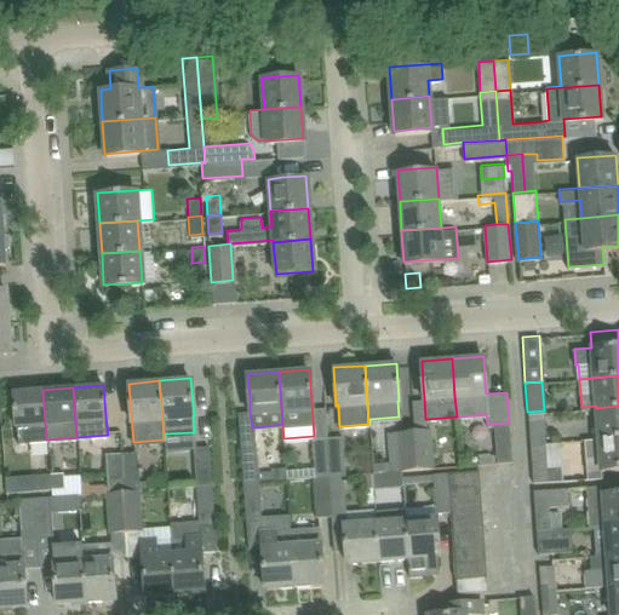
[(46,440),(43,390),(12,392),(15,424),(17,423),(18,442),(46,440)]
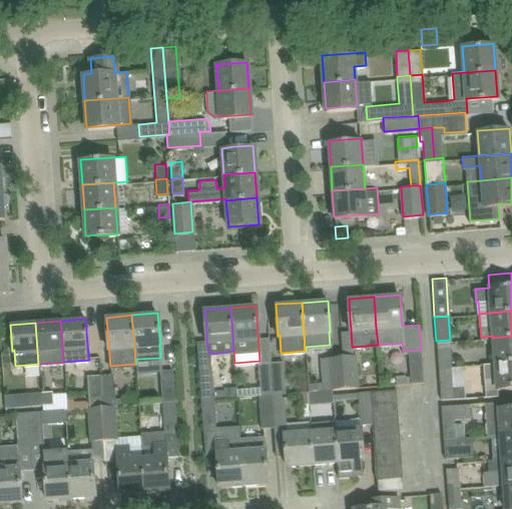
[(483,363),(511,361),(511,336),(493,338),(495,362),(483,363)]
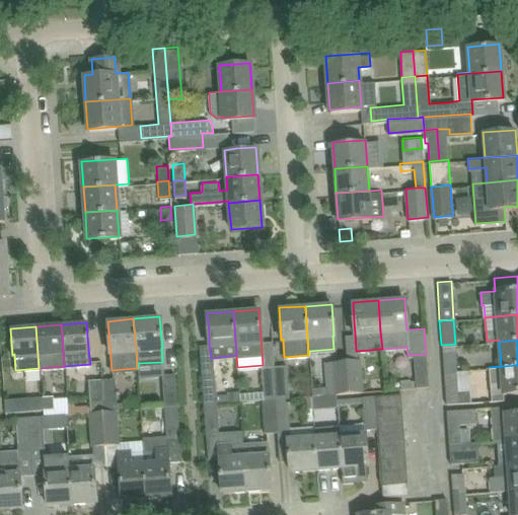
[(454,350),(441,351),(443,369),(449,368),(449,373),(455,373),(454,350)]
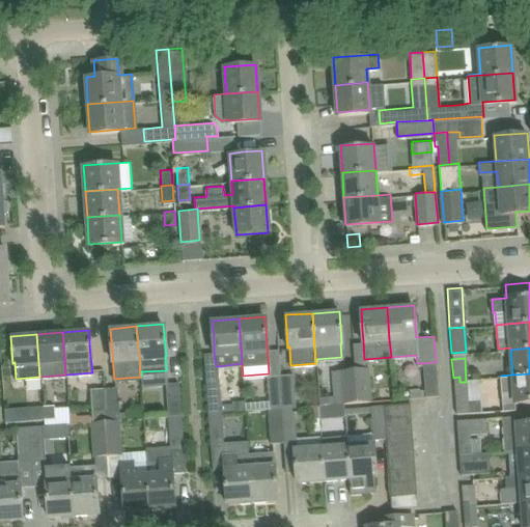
[(439,393),(436,362),(422,363),(424,385),(409,386),(410,395),(439,393)]
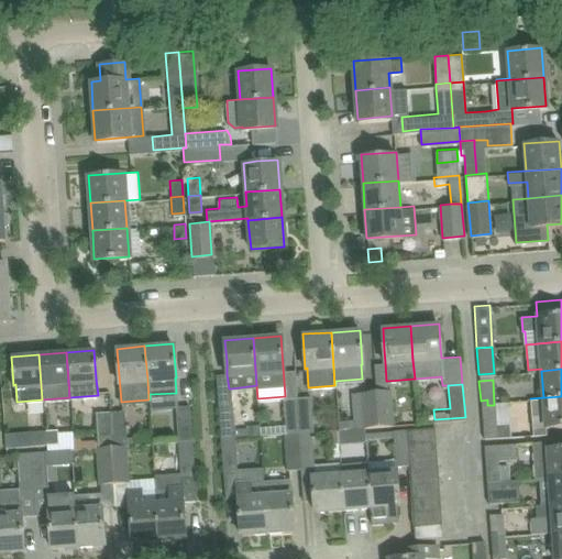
[(388,388),(376,388),(376,390),(378,425),(394,424),(394,414),(392,387),(388,388)]
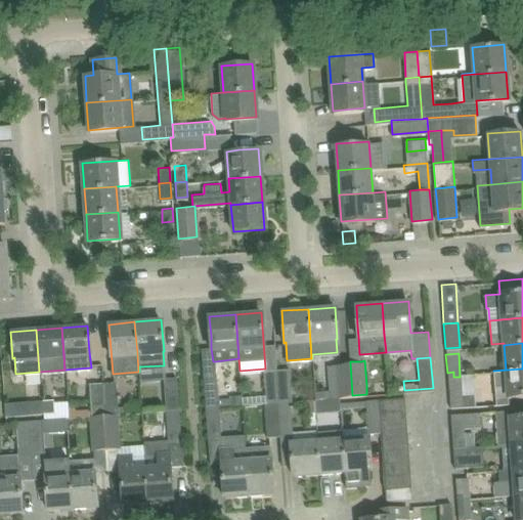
[(316,397),(340,396),(352,395),(350,362),(327,364),(329,389),(316,390),(316,397)]
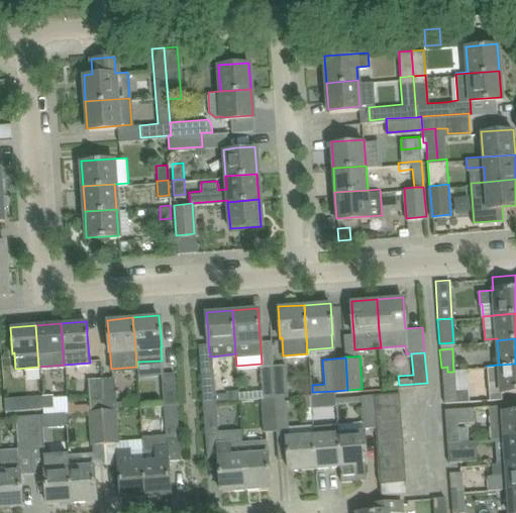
[(286,363),(272,364),(275,396),(286,395),(289,395),(286,363)]
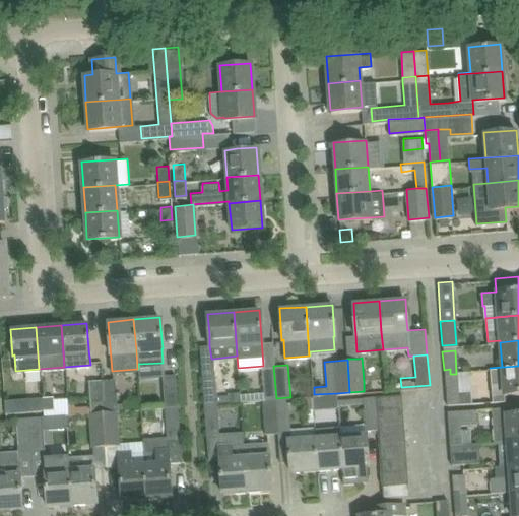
[(273,366),(261,367),(264,399),(274,398),(276,398),(273,366)]
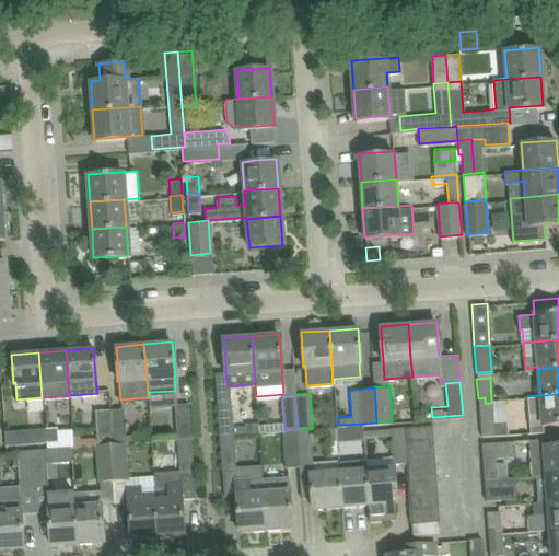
[(558,394),(527,396),(530,431),(543,430),(543,424),(558,421),(558,394)]
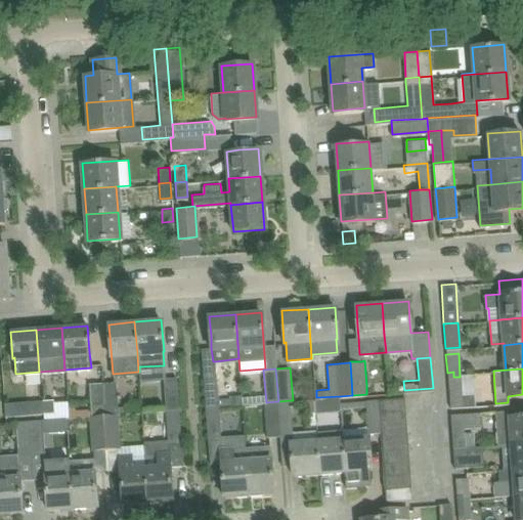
[(216,372),(203,373),(206,406),(218,405),(216,372)]
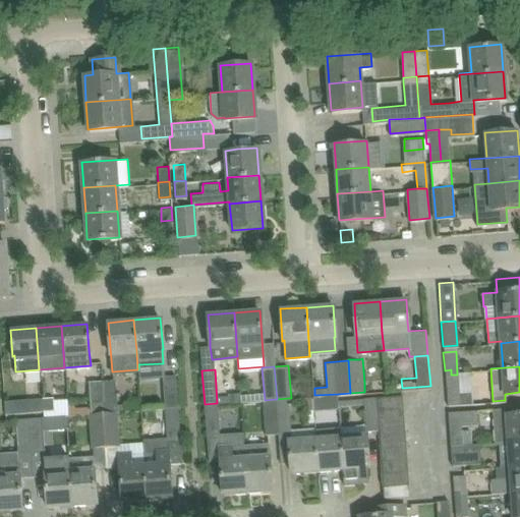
[(451,369),(445,370),(447,403),(459,402),(471,402),(470,390),(458,391),(457,375),(451,375),(451,369)]
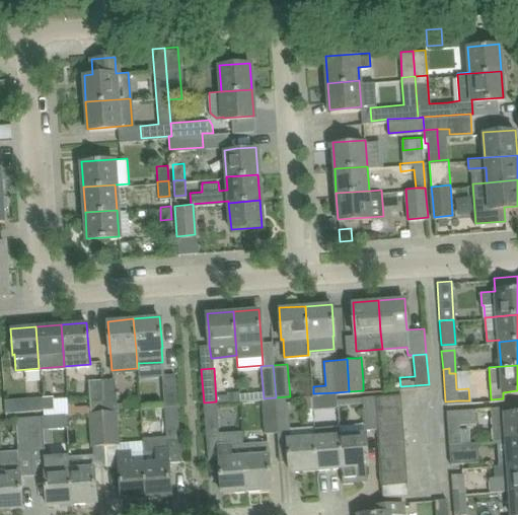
[(164,403),(164,406),(176,405),(174,372),(161,373),(163,397),(154,398),(155,405),(164,403)]
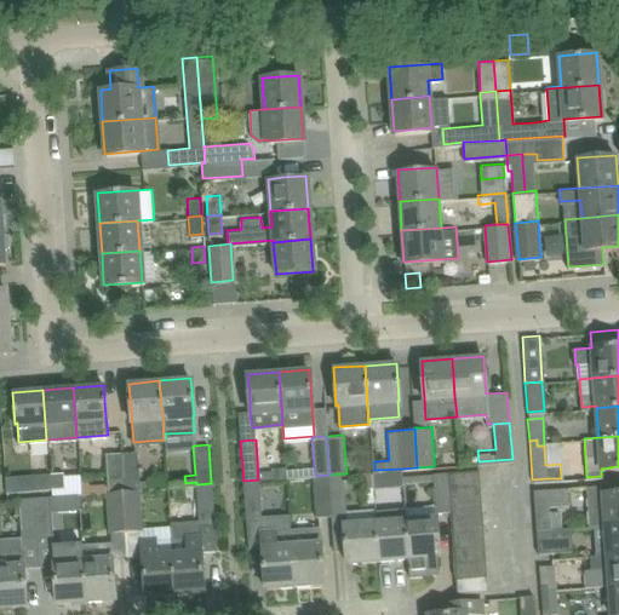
[(135,449),(121,450),(124,489),(137,488),(135,449)]
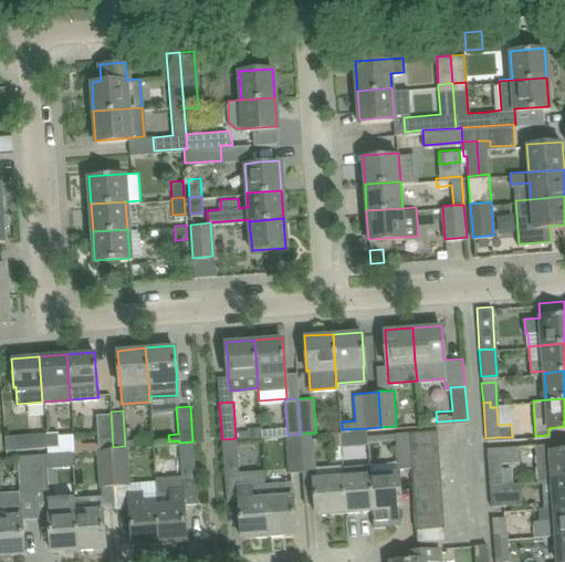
[(97,413),(100,448),(113,447),(111,412),(97,413)]
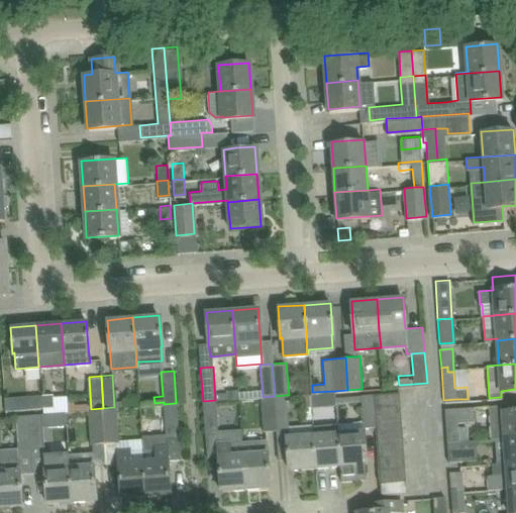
[(237,389),(226,389),(226,391),(226,399),(238,398),(237,389)]
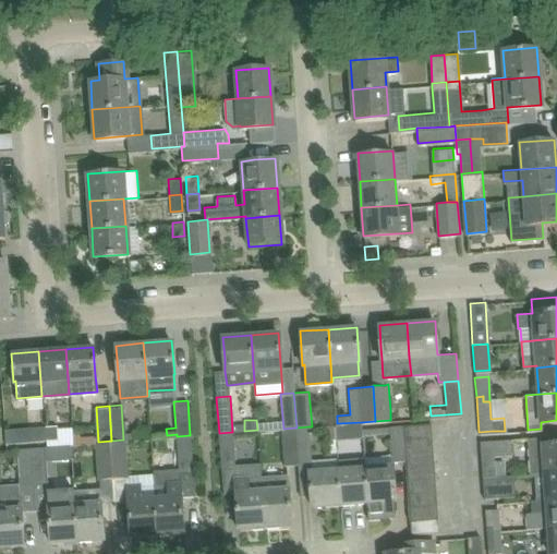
[(402,423),(403,437),(432,435),(431,421),(402,423)]
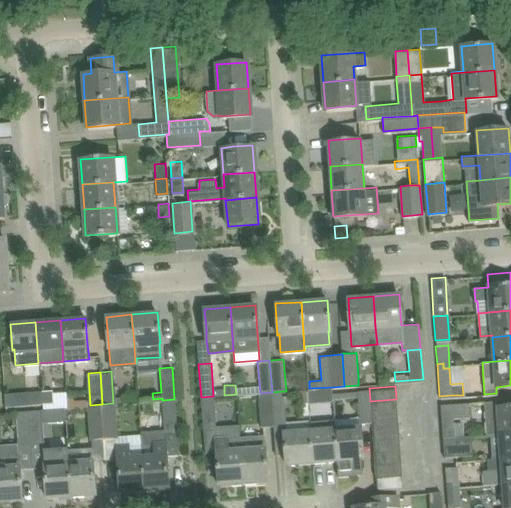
[(309,388),(308,388),(309,400),(309,402),(333,400),(333,397),(332,391),(332,387),(309,388)]
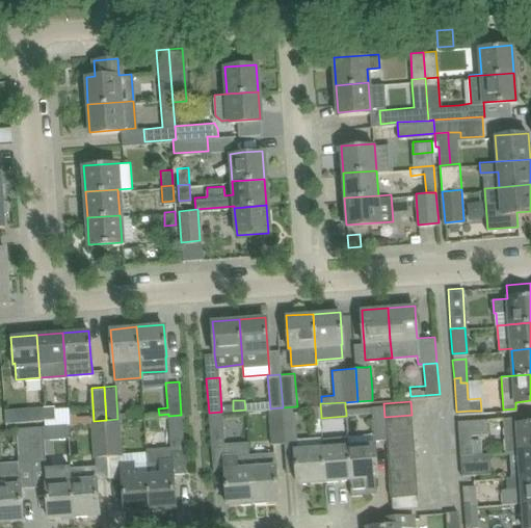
[(54,403),(43,404),(44,418),(55,417),(54,403)]
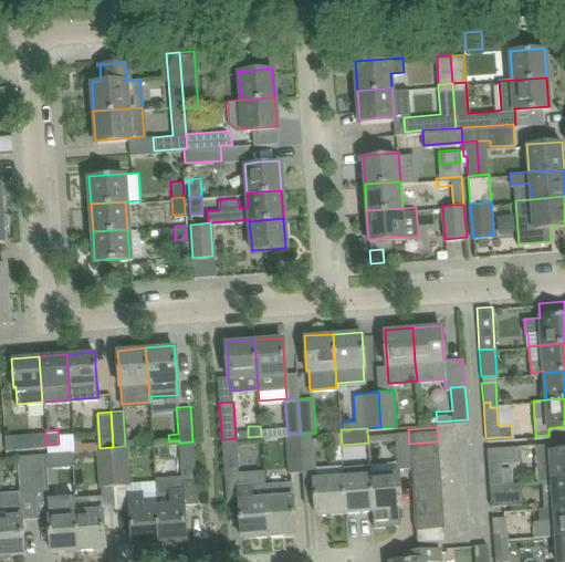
[(408,429),(367,433),(368,439),(395,437),(397,468),(411,467),(410,458),(409,444),(408,429)]
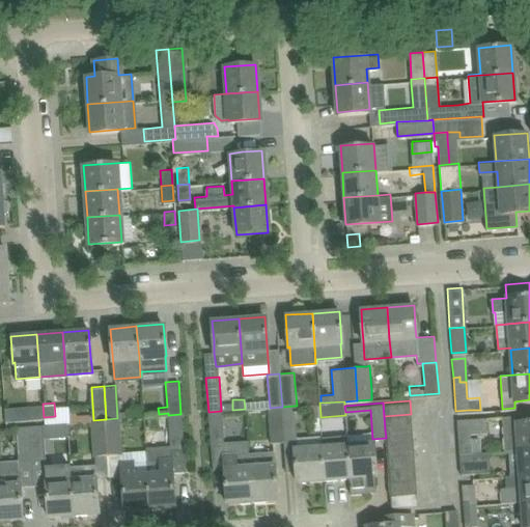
[(44,417),(43,404),(32,405),(33,418),(44,417)]
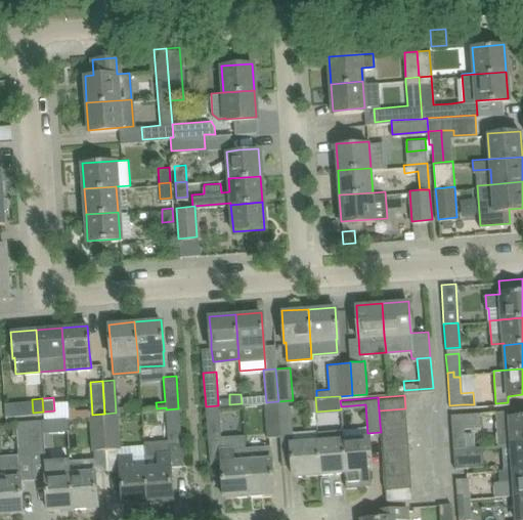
[(278,401),(276,401),(278,435),(292,434),(290,400),(278,401)]
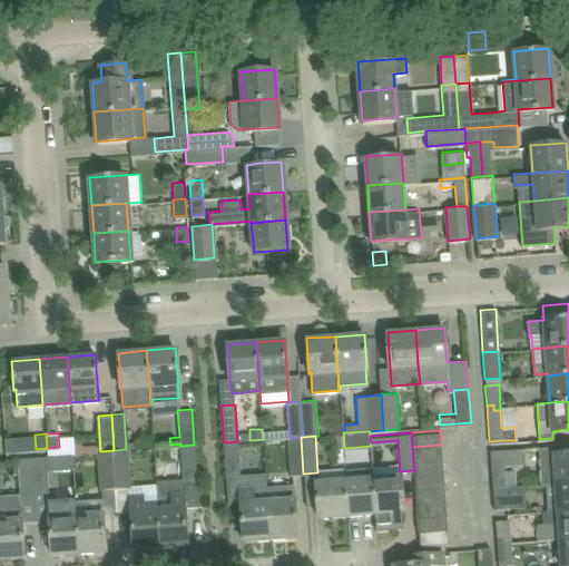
[(290,438),(286,438),(290,475),(303,474),(301,437),(290,438)]
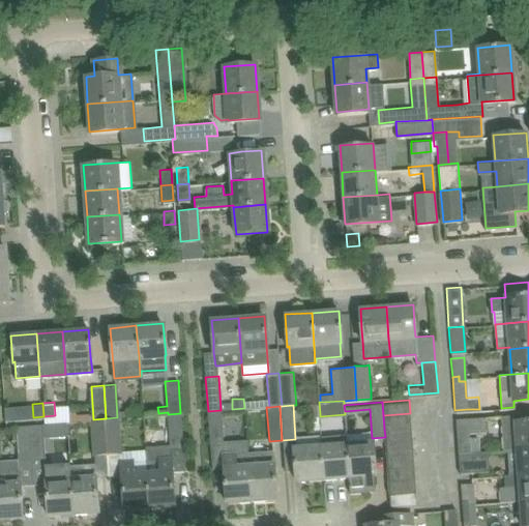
[(221,410),(208,411),(207,411),(209,445),(223,444),(221,410)]
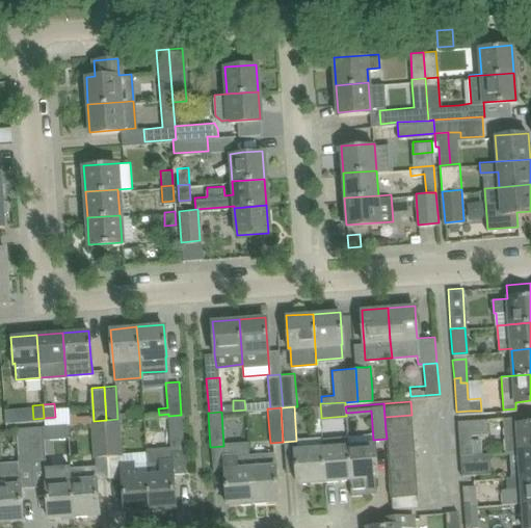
[(181,415),(168,416),(170,449),(183,448),(181,415)]
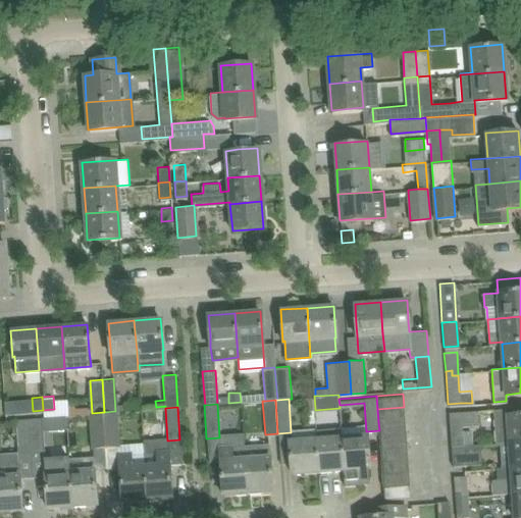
[(377,409),(378,422),(404,420),(404,407),(377,409)]
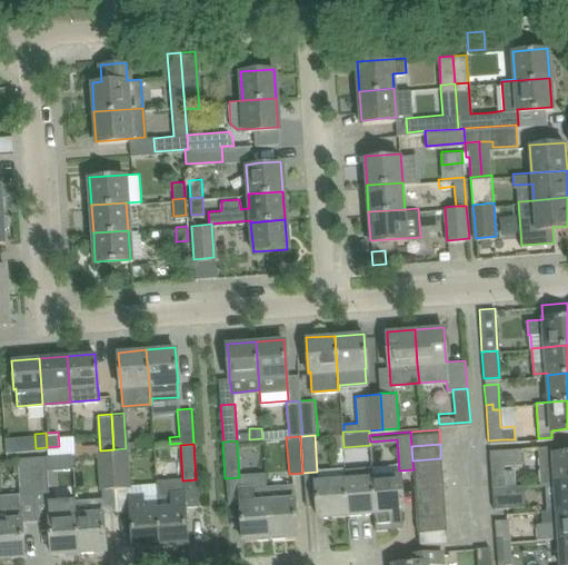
[(539,483),(545,483),(567,481),(567,452),(559,453),(559,445),(537,447),(539,483)]
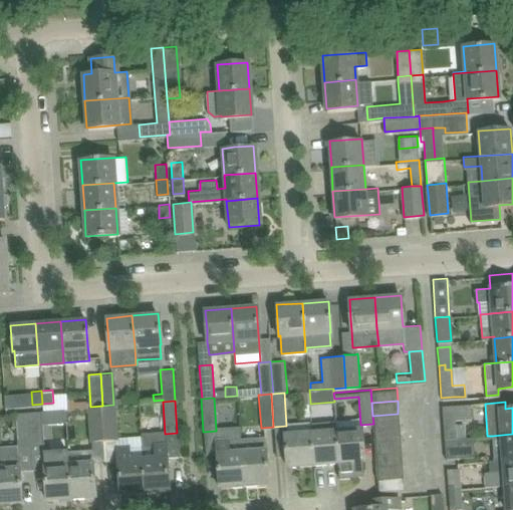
[(113,405),(102,406),(104,438),(115,437),(113,405)]
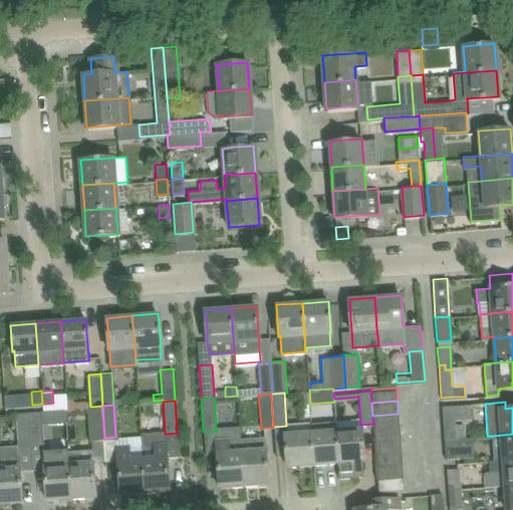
[(444,438),(456,437),(465,437),(464,422),(455,422),(455,420),(471,419),(470,405),(442,407),(444,438)]
